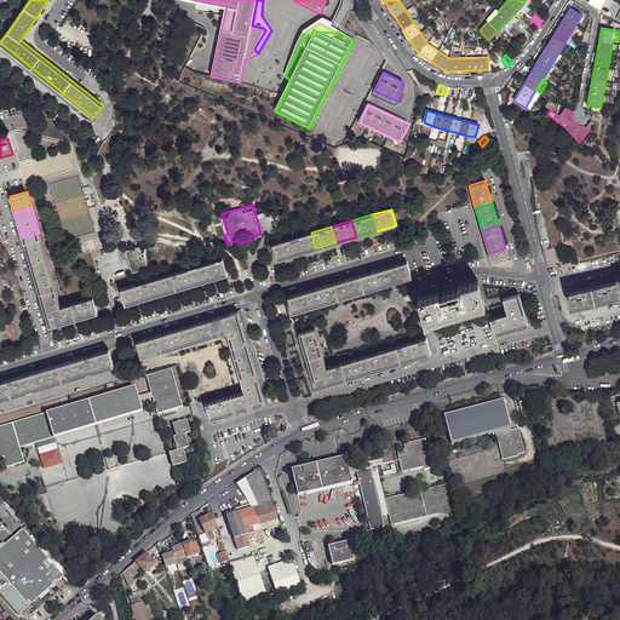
[(29,262),(46,257),(39,233),(22,237),(29,262)]
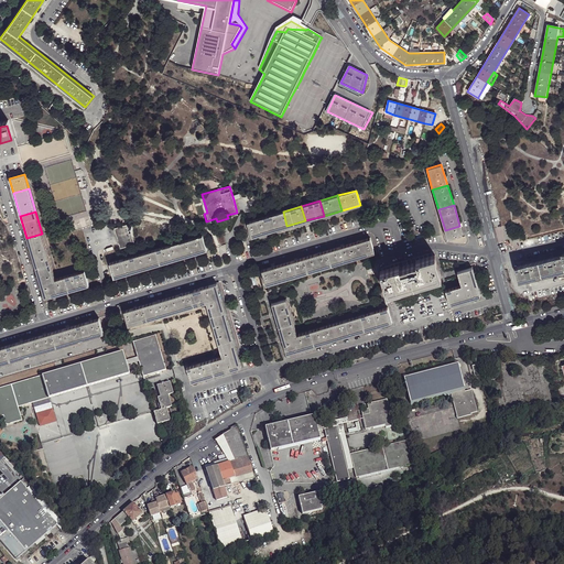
[(264,216),(269,231),(286,226),(283,212),(264,216)]
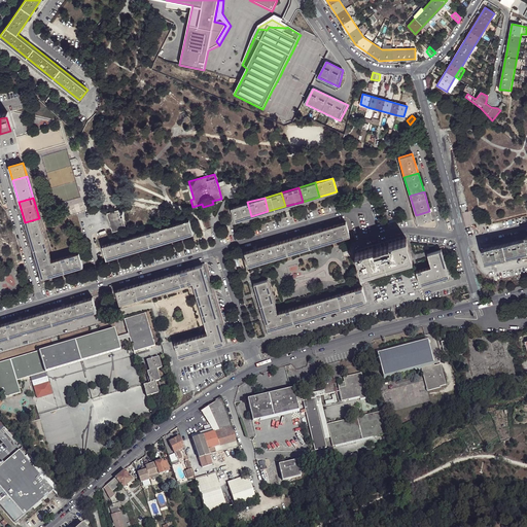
[(235,220),(251,216),(247,202),(231,207),(235,220)]
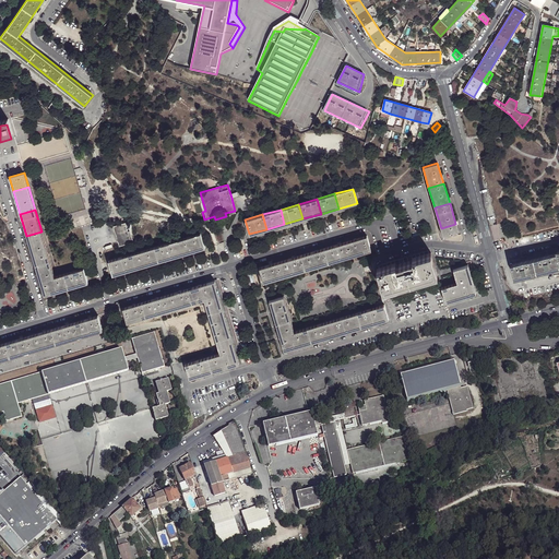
[(119,246),(133,241),(131,235),(129,227),(129,224),(128,222),(120,224),(114,226),(119,246)]
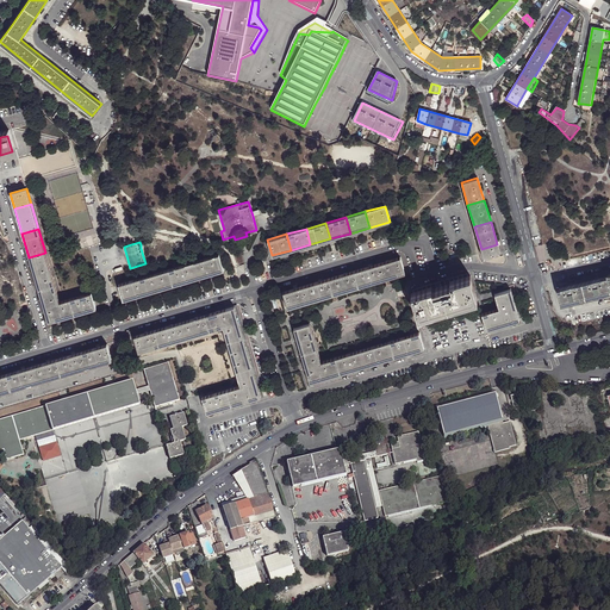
[(497,244),(481,249),(484,257),(499,253),(497,244)]
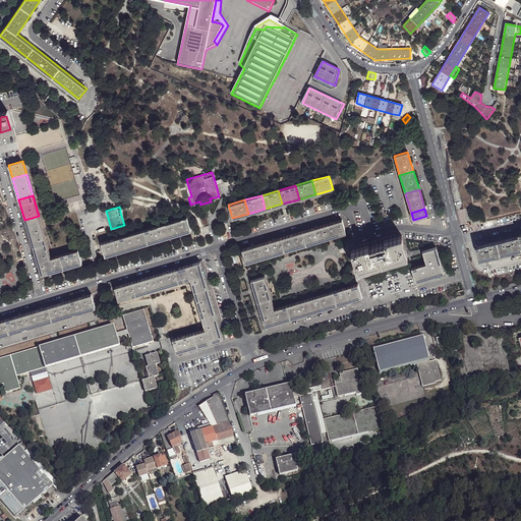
[(31,240),(45,236),(39,216),(24,220),(31,240)]
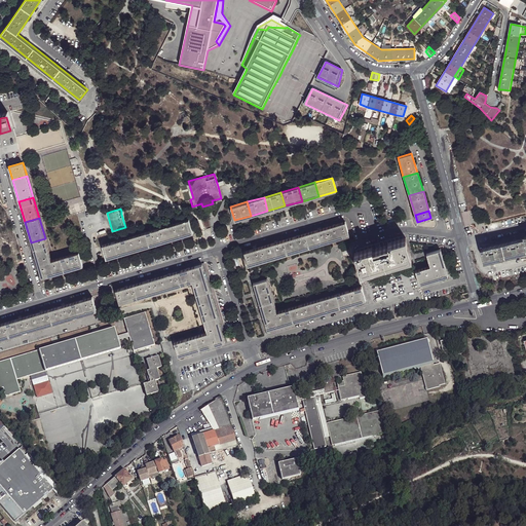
[(176,223),(180,237),(192,233),(187,220),(176,223)]
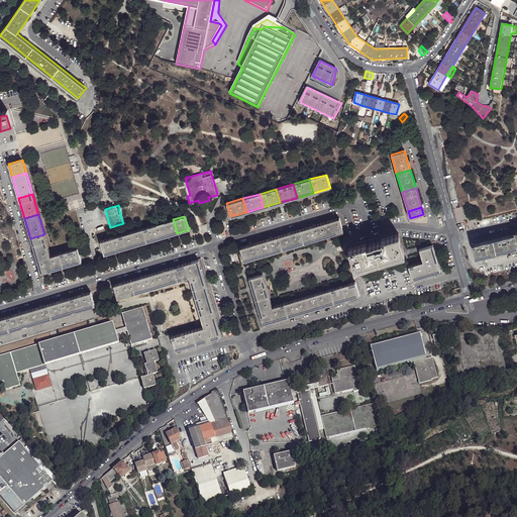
[(343,231),(339,218),(319,223),(324,237),(343,231)]
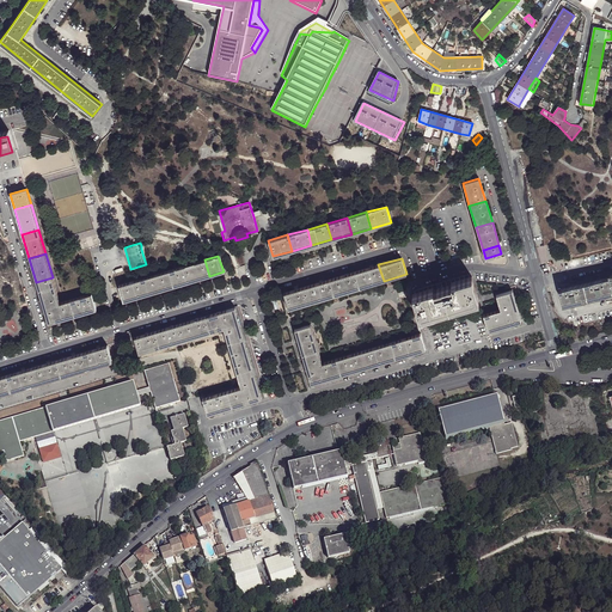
[(178,268),(183,283),(209,276),(204,259),(178,268)]
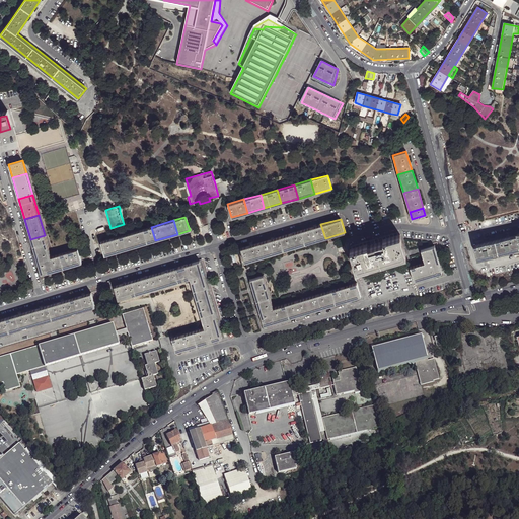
[(325,238),(320,224),(300,230),(305,244),(325,238)]
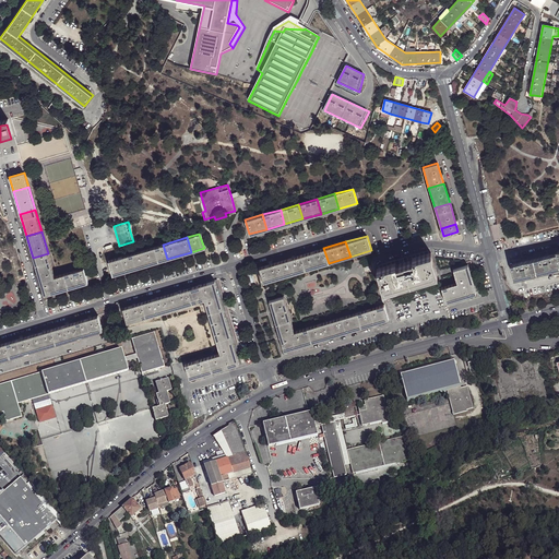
[(139,251),(143,266),(167,259),(163,245),(139,251)]
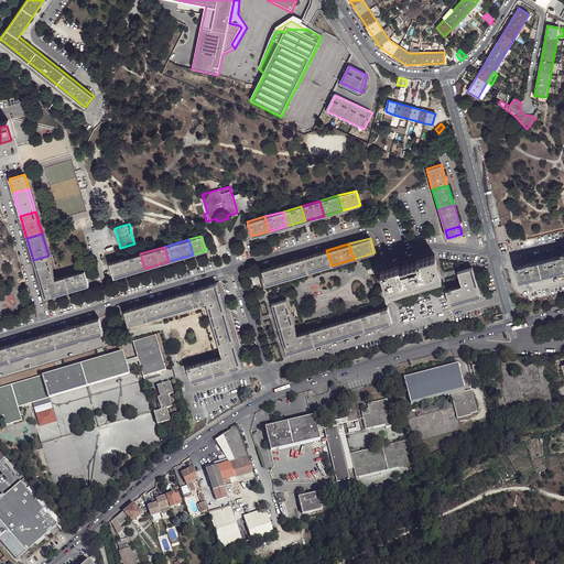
[(332,266),(326,250),(305,257),(310,272),(332,266)]
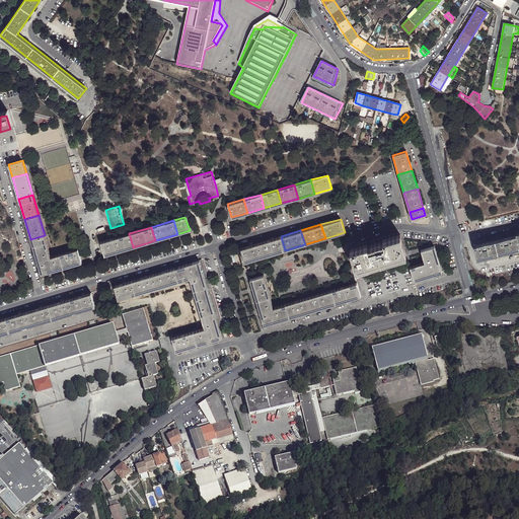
[(397,232),(392,234),(383,237),(367,242),(352,246),(352,248),(367,244),(368,245),(383,241),(383,239),(398,235),(397,232)]
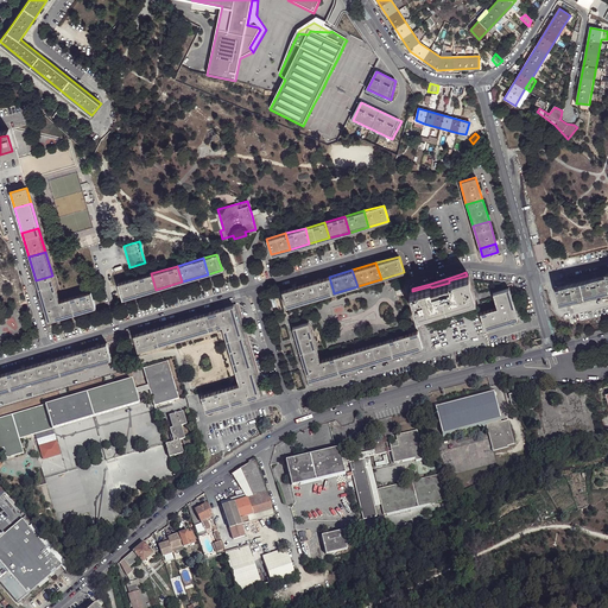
[(134,279),(139,295),(156,290),(151,273),(134,279)]
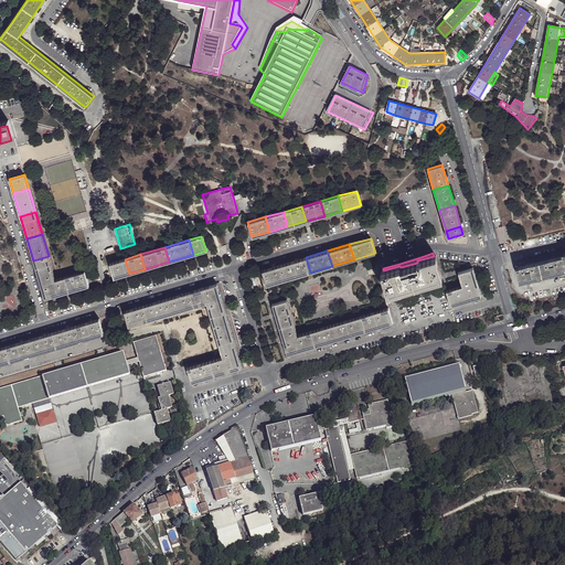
[(417,263),(423,283),(441,277),(437,259),(436,255),(434,256),(417,260),(417,263)]
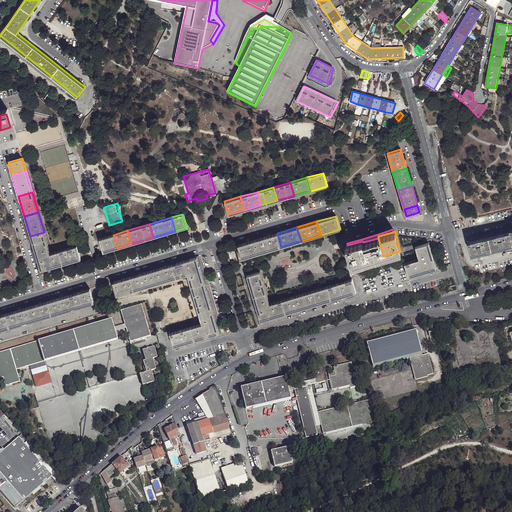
[(491,237),(494,250),(511,245),(511,231),(511,232),(491,237)]
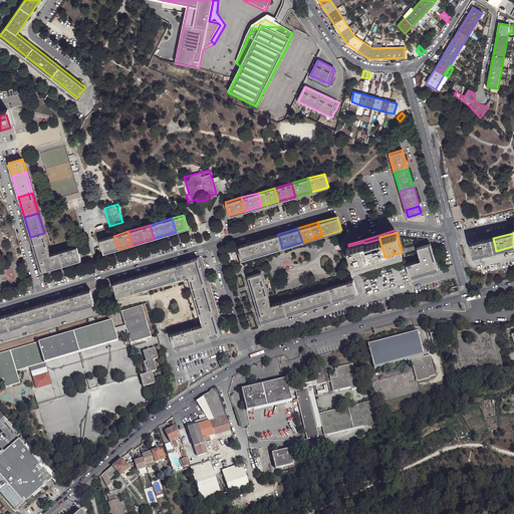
[(36,258),(50,254),(44,233),(30,237),(36,258)]
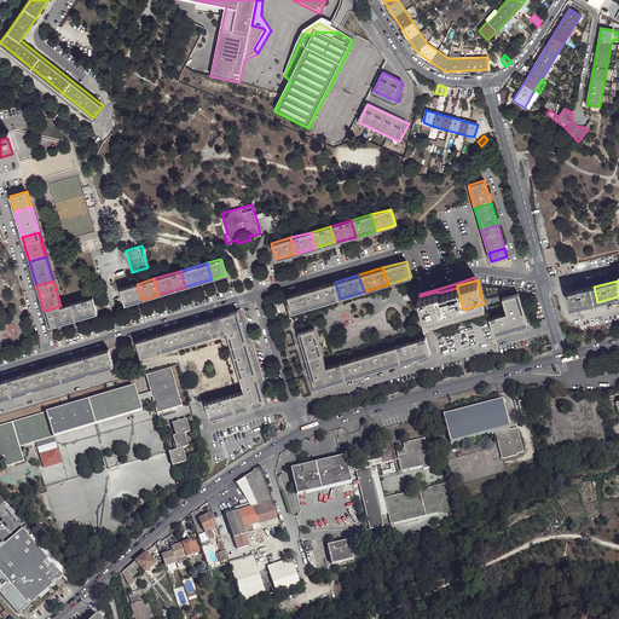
[(340,299),(335,282),(311,289),(316,306),(340,299)]
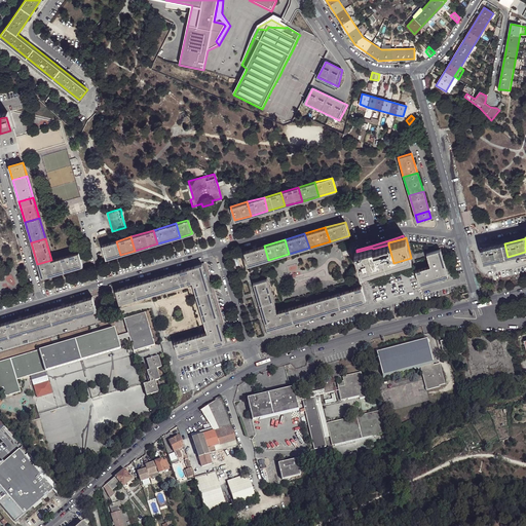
[(102,246),(106,259),(120,255),(116,241),(102,246)]
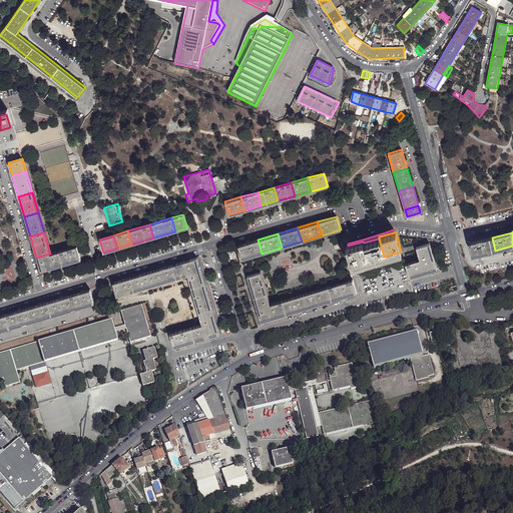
[(495,250),(492,237),(471,242),(474,255),(495,250)]
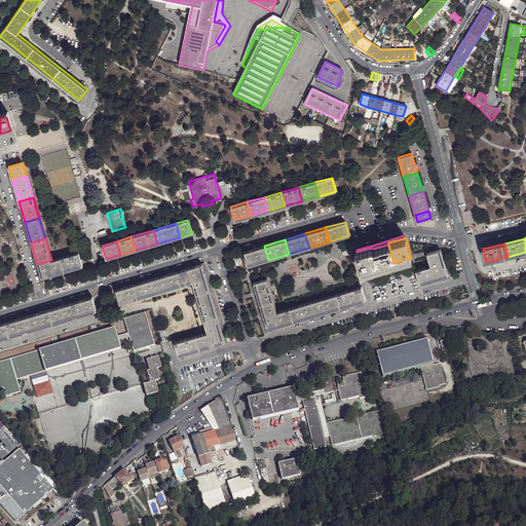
[(393,263),(388,245),(373,249),(378,267),(393,263)]
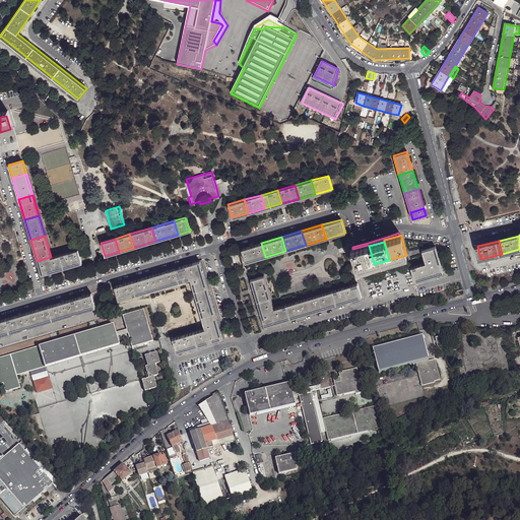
[(265,257),(261,243),(242,249),(246,263),(265,257)]
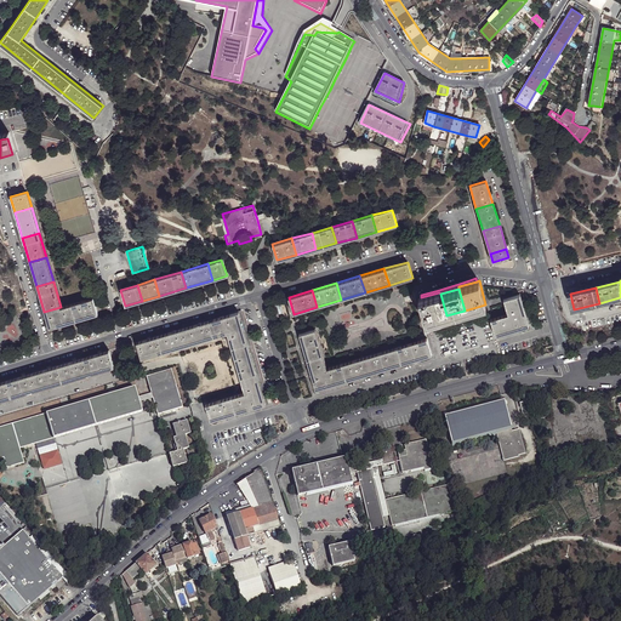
[(446,315),(440,294),(439,292),(421,297),(419,298),(426,323),(446,315)]
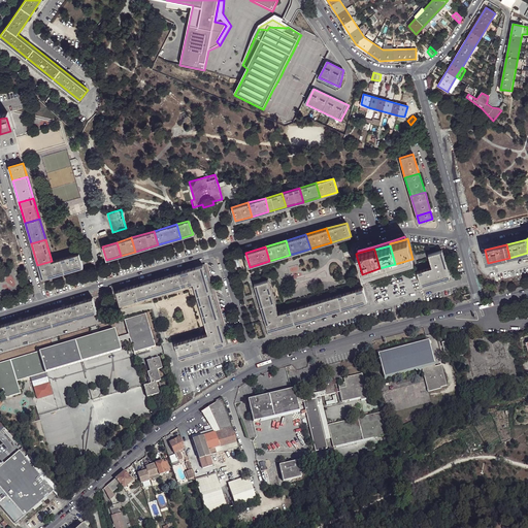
[(431,267),(446,263),(441,251),(427,255),(431,267)]
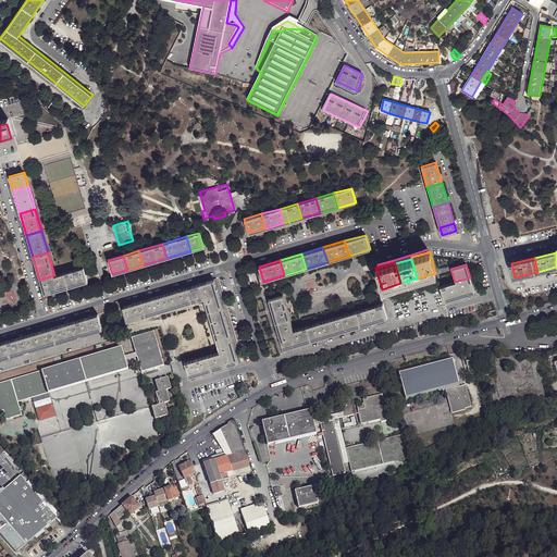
[(54,275),(39,280),(44,295),(87,282),(83,268),(54,275)]
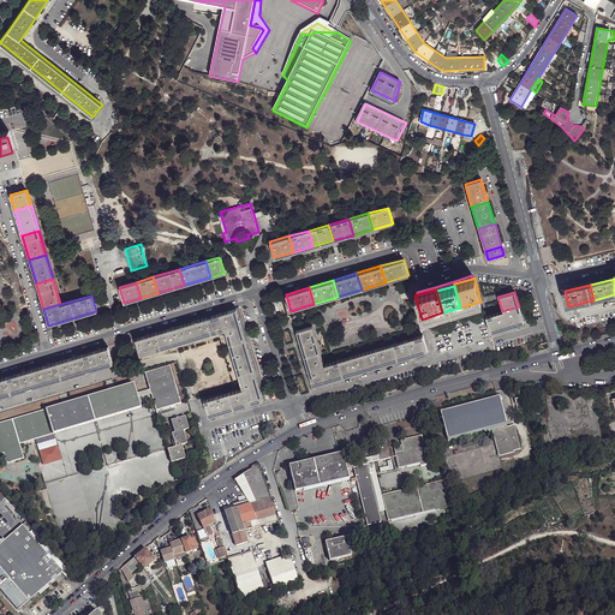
[(519,306),(502,311),(484,317),(489,333),(523,323),(519,306)]
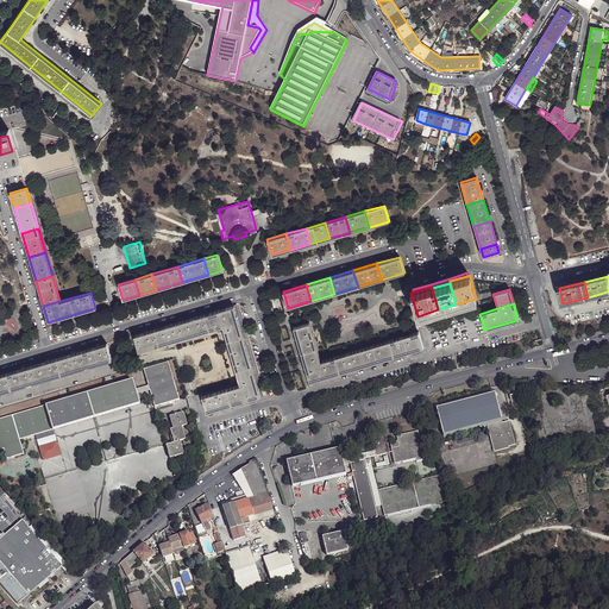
[(240,387),(244,402),(261,396),(250,360),(244,340),(233,306),(217,311),(223,327),(240,387)]
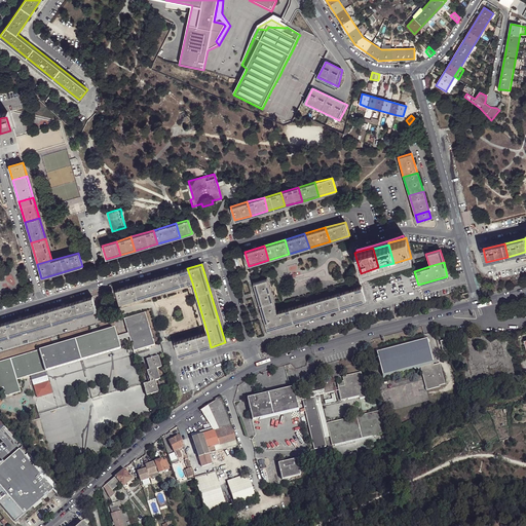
[(192,283),(187,268),(170,274),(174,288),(192,283)]
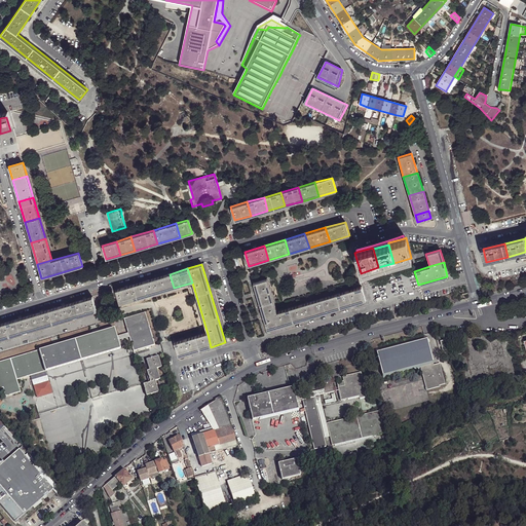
[(174,288),(170,274),(151,279),(155,294),(174,288)]
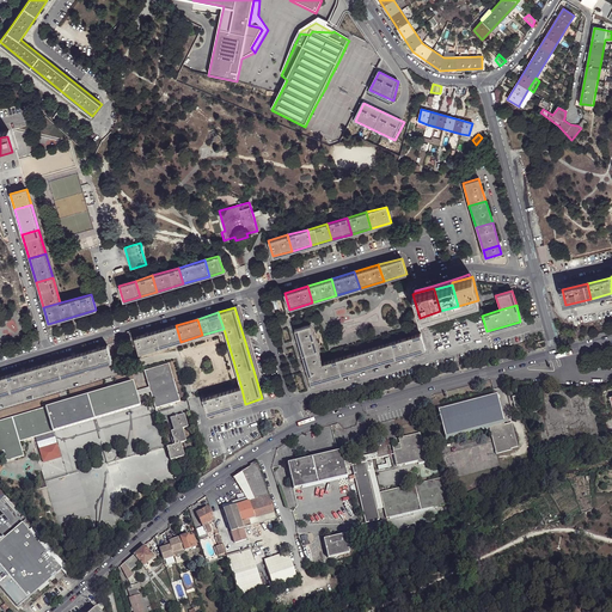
[(300,348),(317,343),(311,324),(294,329),(300,348)]
